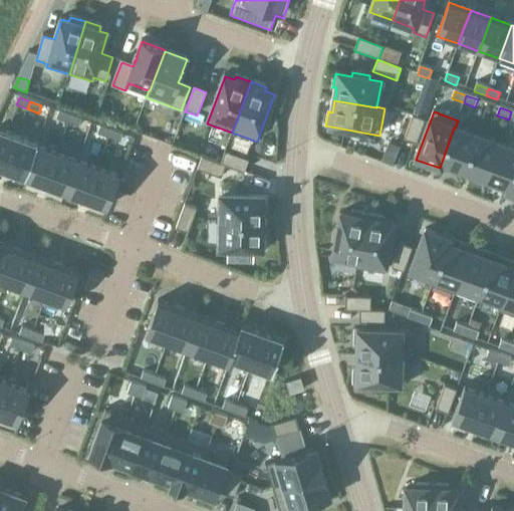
[(59,112),(56,119),(68,123),(70,116),(59,112)]
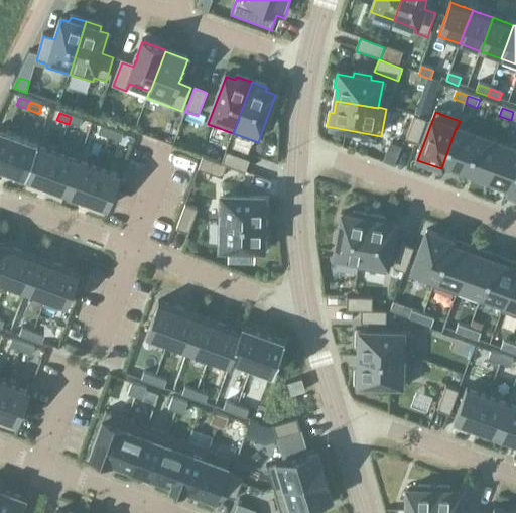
[(71,117),(69,124),(80,128),(83,121),(71,117)]
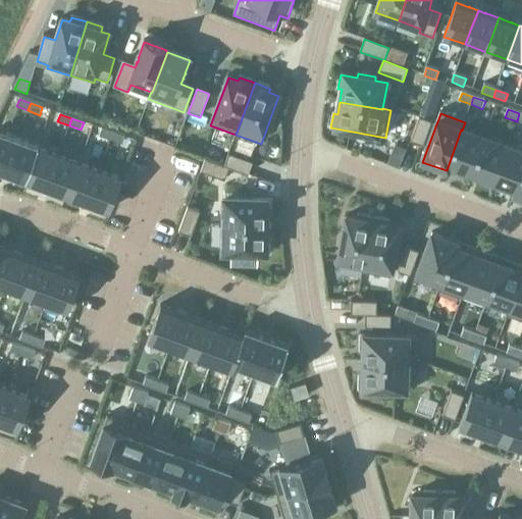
[(419,118),(411,143),(422,147),(431,122),(419,118)]
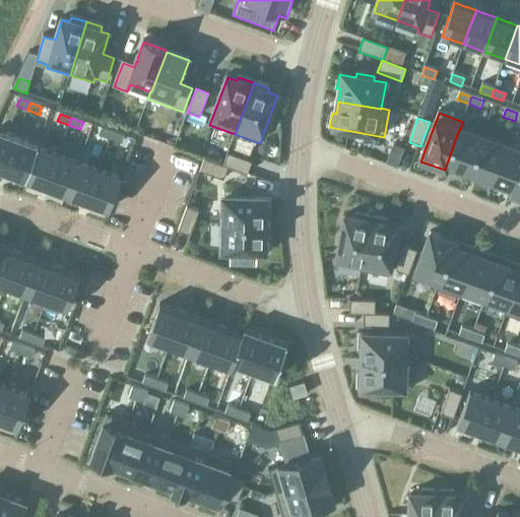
[(102,128),(99,136),(111,140),(113,133),(102,128)]
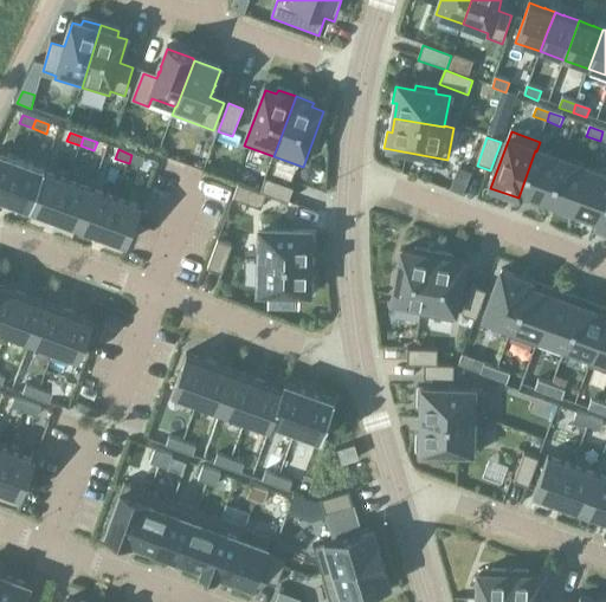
[(562,161),(536,151),(535,150),(519,198),(545,207),(562,161)]
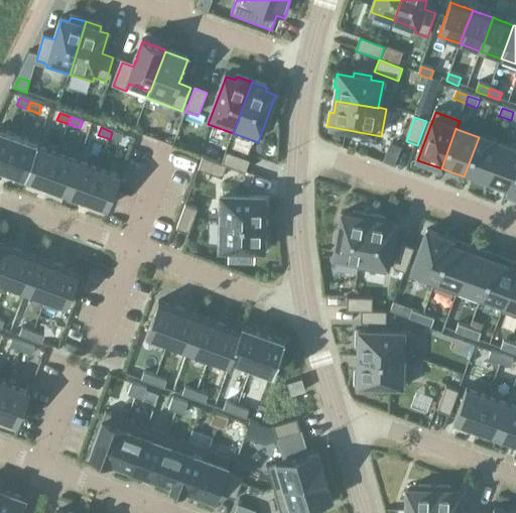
[(0,131),(0,169),(5,172),(17,138),(0,131)]
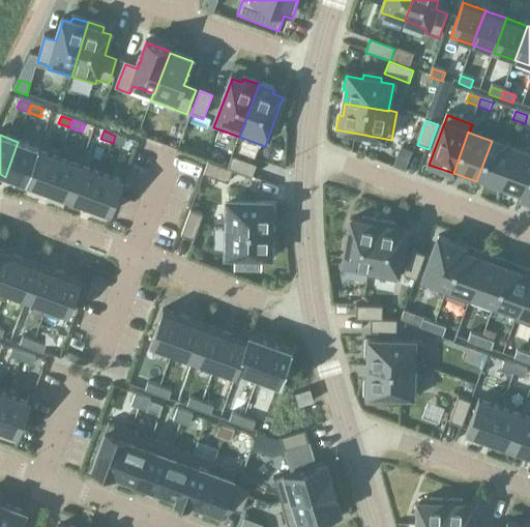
[(115,136),(113,143),(124,147),(127,140),(115,136)]
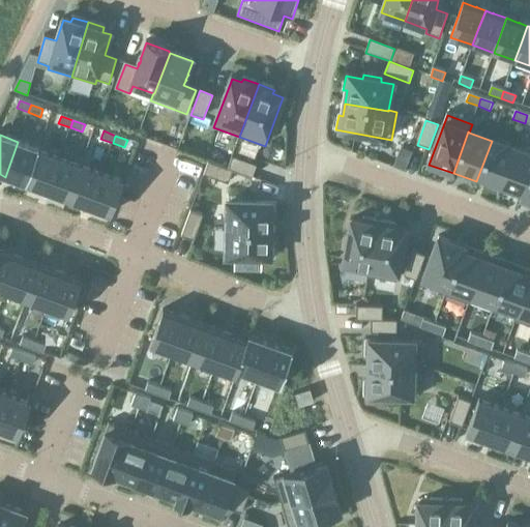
[(500,191),(514,149),(492,141),(476,181),(500,191)]
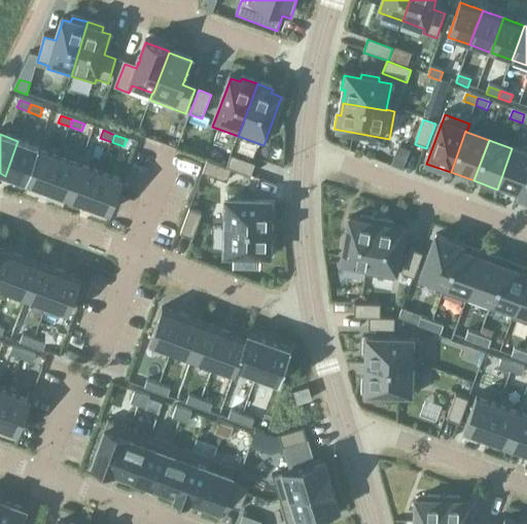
[(18,141),(5,176),(26,183),(38,149),(18,141)]
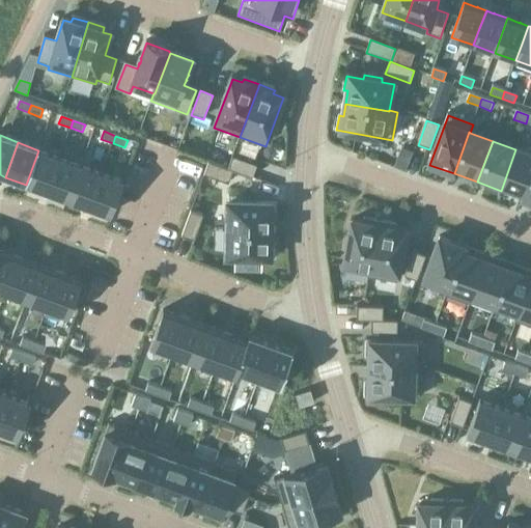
[(530,155),(515,149),(501,191),(524,199),(530,179),(530,155)]
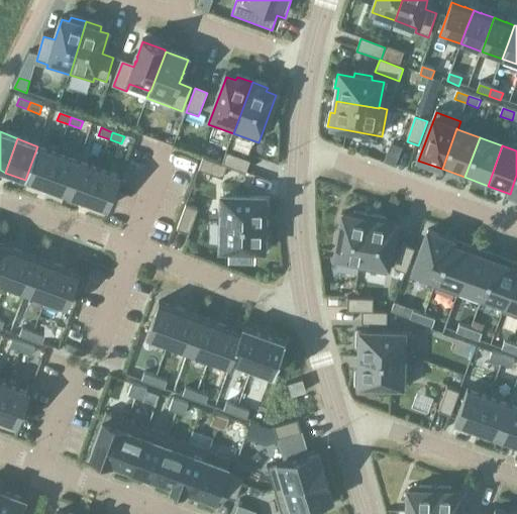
[(37,146),(25,180),(45,187),(59,153),(37,146)]
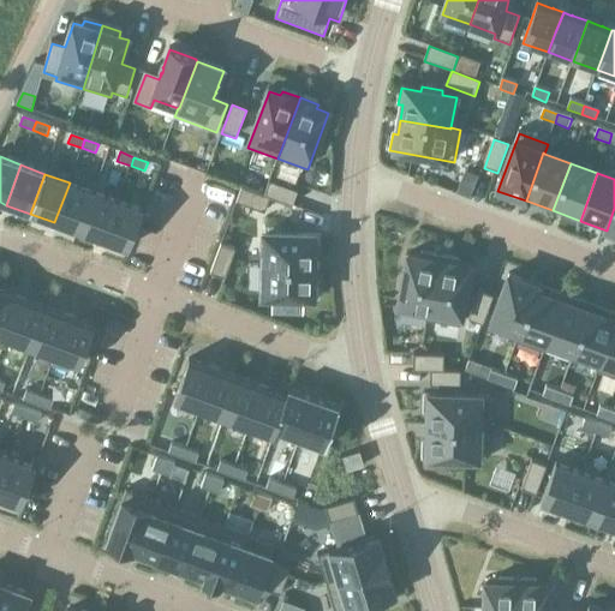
[(70,183),(54,222),(79,232),(94,191),(70,183)]
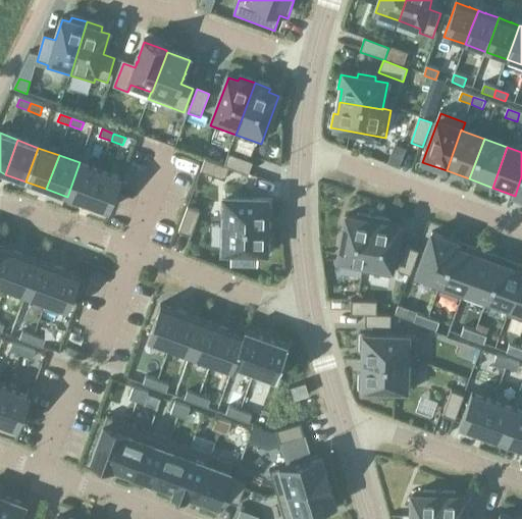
[(228,155),(224,167),(229,169),(248,175),(253,163),(228,155)]
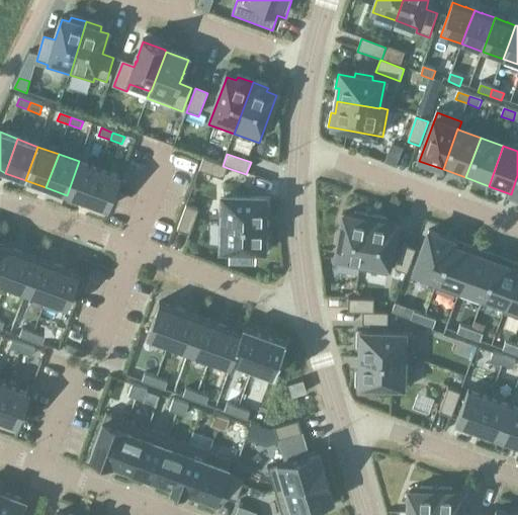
[(203,159),(199,171),(224,180),(228,168),(223,166),(203,159)]
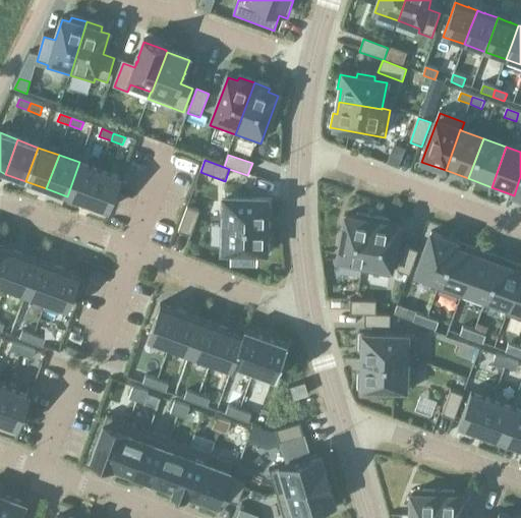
[(79,162),(67,196),(88,204),(100,170),(79,162)]
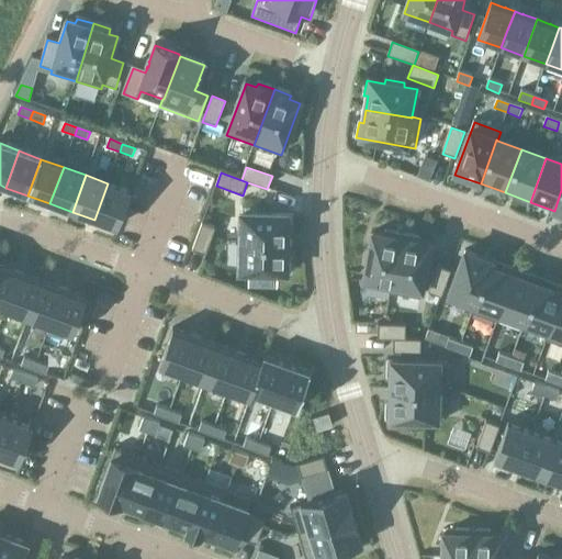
[(108,183),(94,220),(117,228),(131,192),(108,183)]
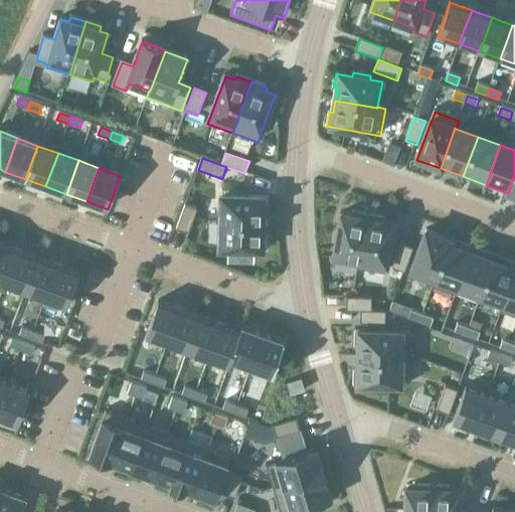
[(221,196),(220,223),(264,224),(264,211),(268,212),(269,198),(221,196)]
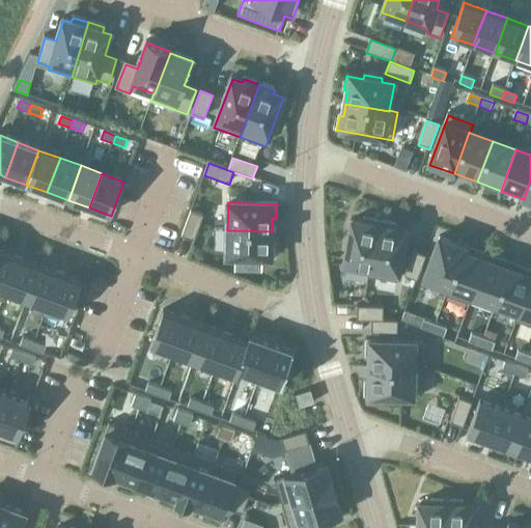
[(191,213),(182,238),(194,242),(203,217),(191,213)]
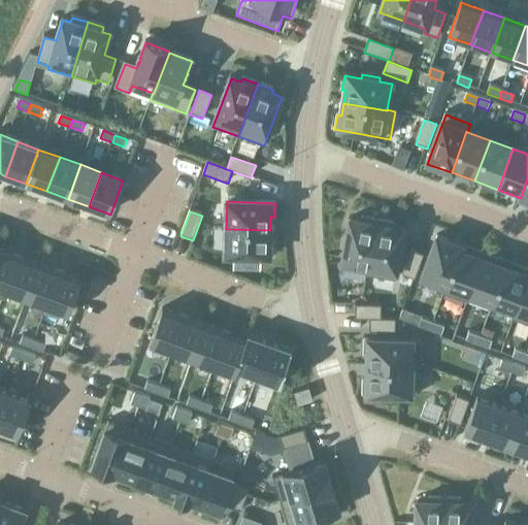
[(368,272),(377,221),(361,219),(361,222),(350,221),(341,267),(367,272),(368,272)]
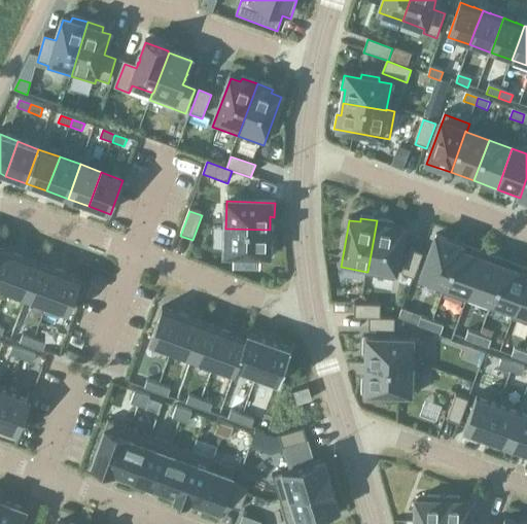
[(393,223),(377,220),(367,272),(366,272),(366,276),(394,280),(403,230),(392,228),(393,223)]
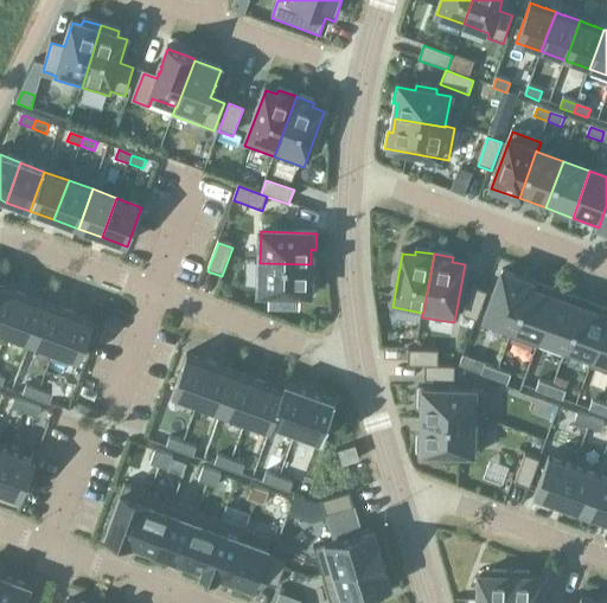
[(260,263),(260,294),(314,296),(315,280),(311,280),(311,264),(260,263)]
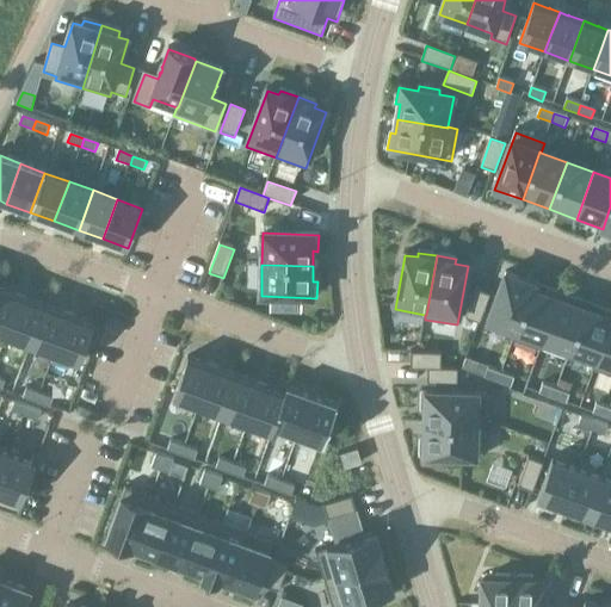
[(506,274),(488,322),(516,332),(517,332),(534,285),(506,274)]
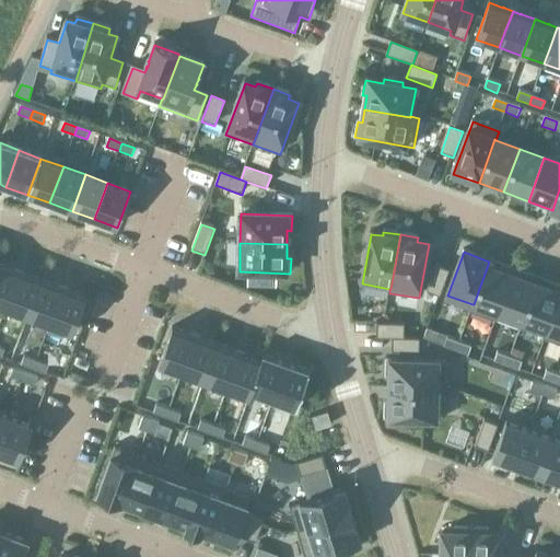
[(498,313),(514,270),(489,262),(474,304),(473,304),(469,312),(496,322),(499,314),(498,313)]
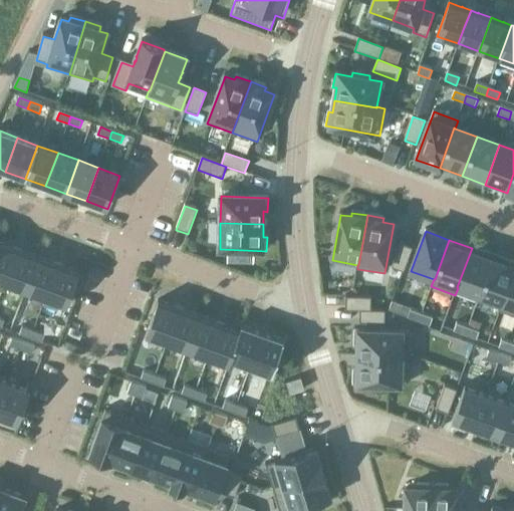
[(0,282),(5,284),(17,251),(0,244),(0,282)]
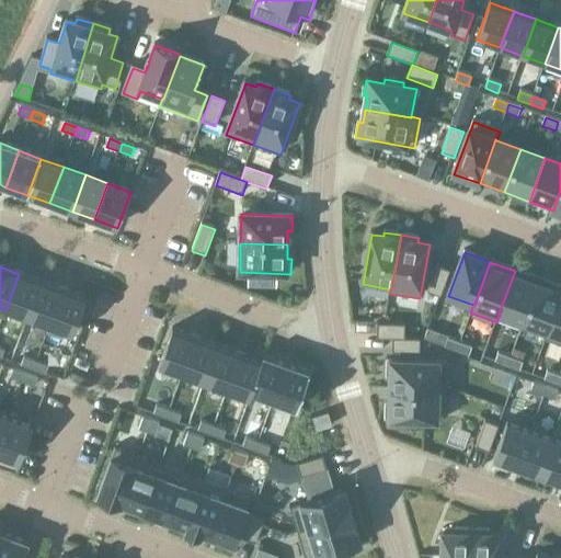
[(437,266),(427,293),(441,297),(449,272),(437,266)]
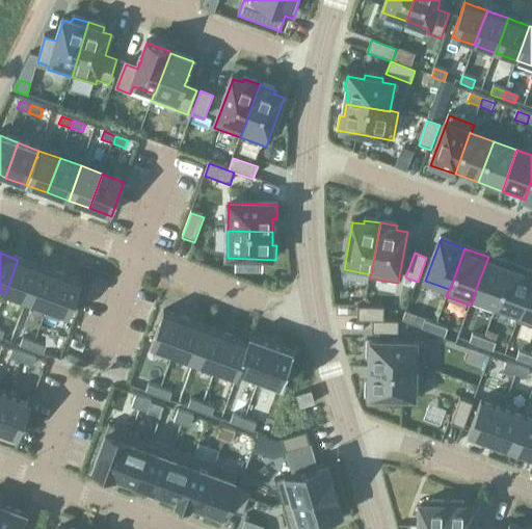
[(497,307),(511,265),(488,257),(473,297),(474,298),(497,307)]
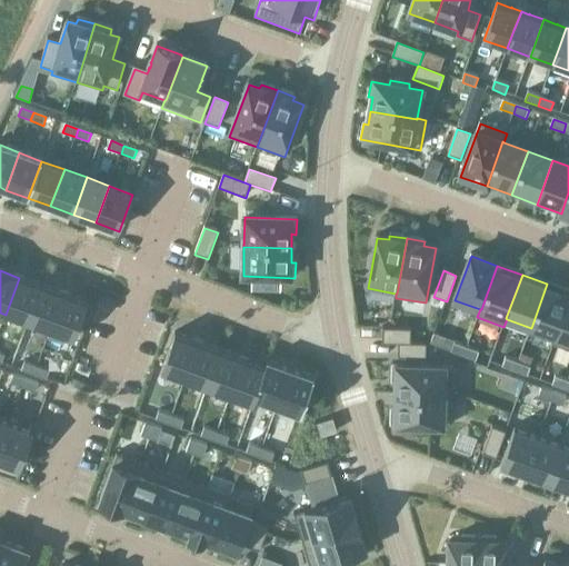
[(19,278),(6,315),(28,324),(42,286),(19,278)]
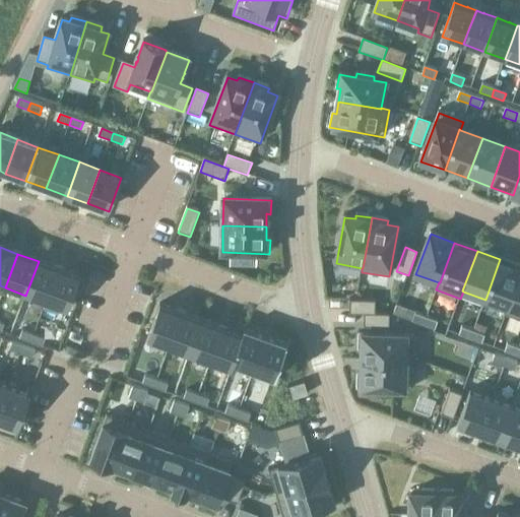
[(519,274),(519,266),(500,259),(485,300),(507,308),(508,308),(519,274)]
